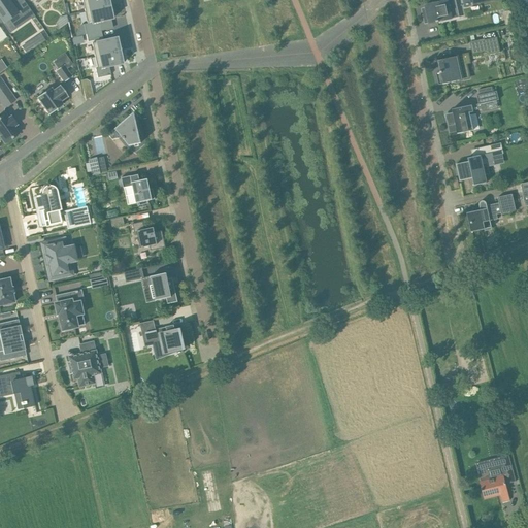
[(0,0),(0,17),(3,22),(8,19),(14,28),(33,15),(34,17),(23,0),(22,0),(13,6),(8,0),(0,0)]
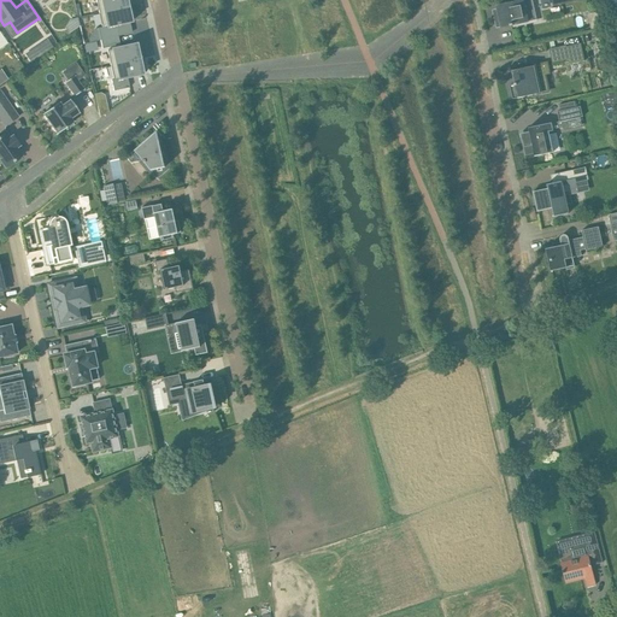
[(95,0),(99,13),(131,6),(129,0),(95,0)]
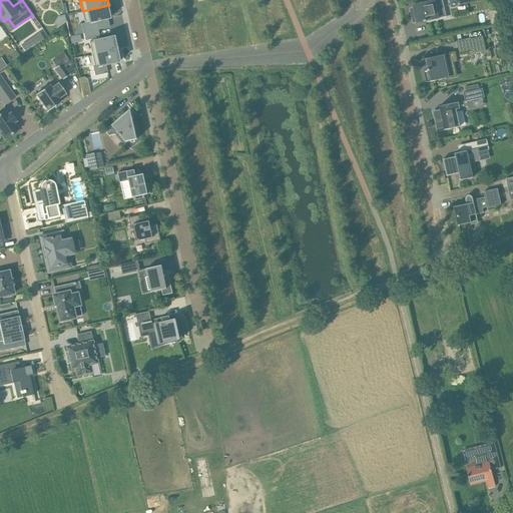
[(411,11),(413,23),(417,22),(417,23),(424,22),(426,21),(439,18),(438,14),(445,12),(443,4),(441,5),(439,0),(432,0),(431,0),(431,1),(413,5),(413,6),(414,8),(415,11),(411,11)]
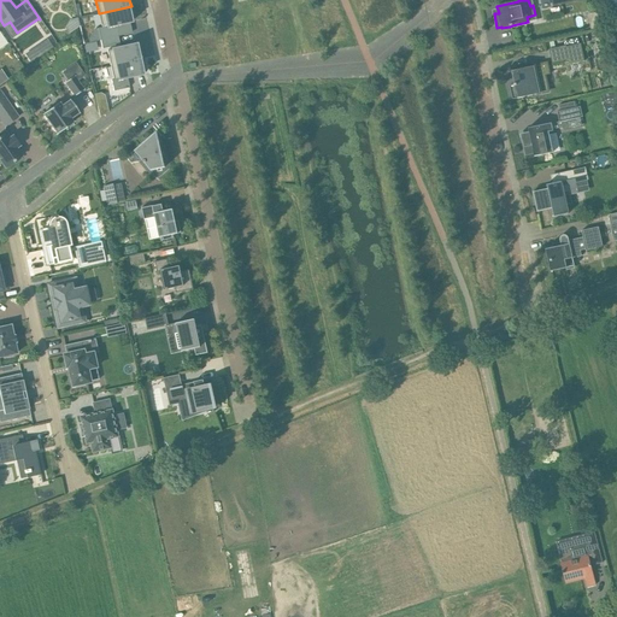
[(103,28),(98,28),(100,40),(118,36),(116,25),(130,22),(130,21),(131,21),(134,19),(131,6),(99,13),(103,28)]
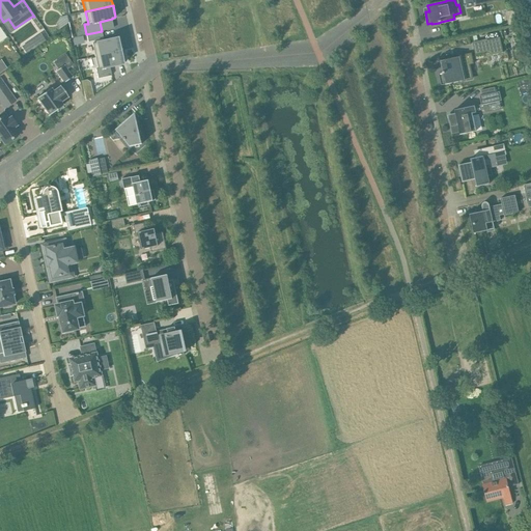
[(102,31),(86,34),(88,42),(103,38),(102,31)]
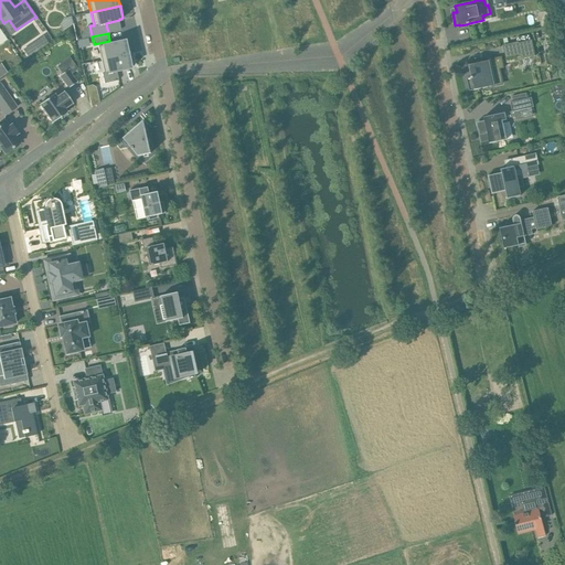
[(43,35),(22,50),(28,57),(49,43),(43,35)]
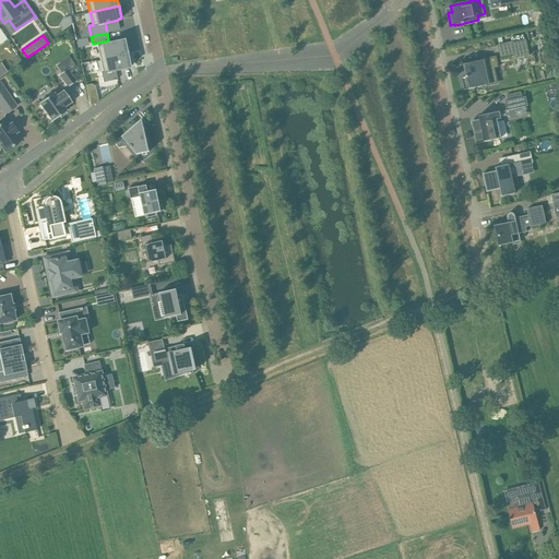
[(530,56),(526,39),(510,43),(513,59),(530,56)]
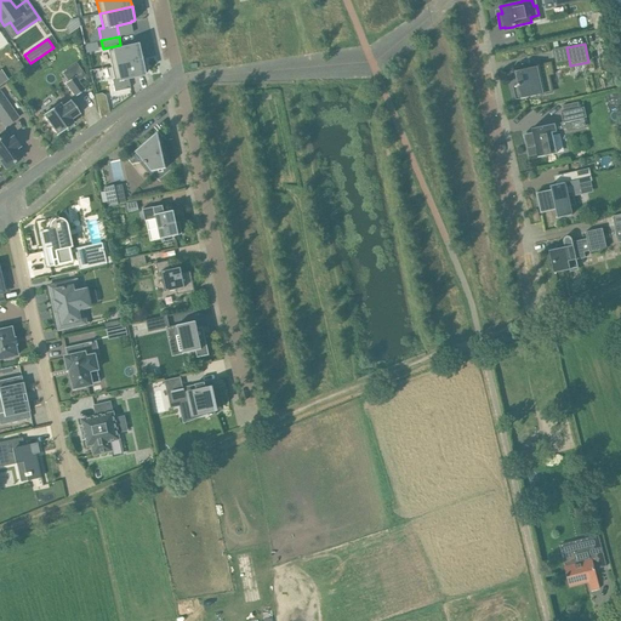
[(136,45),(108,51),(112,66),(143,58),(141,45),(138,45),(136,46),(136,45)]
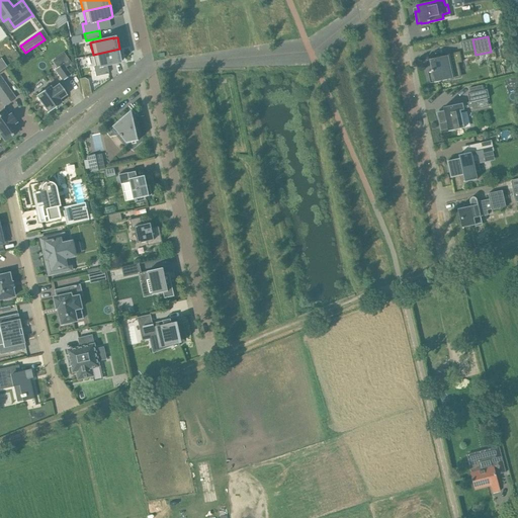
[(119,49),(93,55),(95,67),(93,67),(95,76),(108,74),(106,65),(119,63),(118,62),(120,61),(122,61),(119,49)]
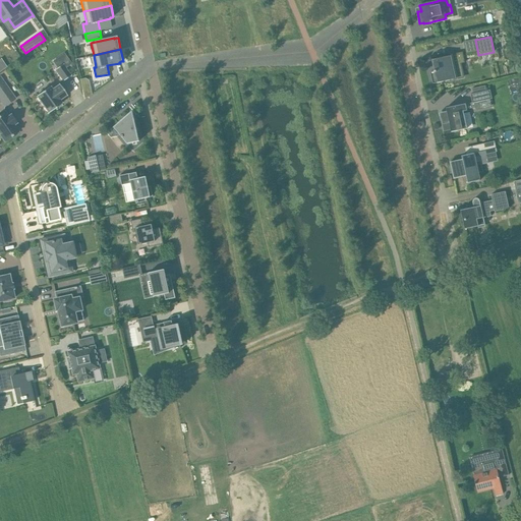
[(465,62),(463,54),(451,57),(451,56),(441,58),(442,62),(432,64),(432,65),(433,65),(435,71),(433,71),(430,72),(432,83),(437,83),(456,79),(456,78),(455,78),(453,70),(461,68),(460,63),(465,62)]
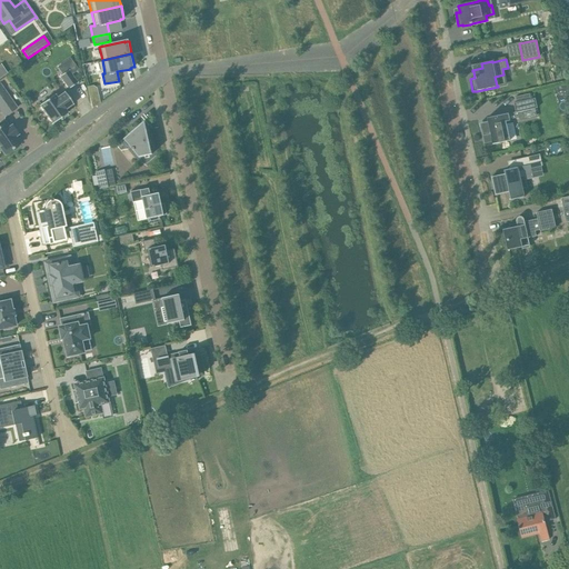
[(75,66),(60,77),(69,89),(78,82),(71,73),(78,69),(75,66)]
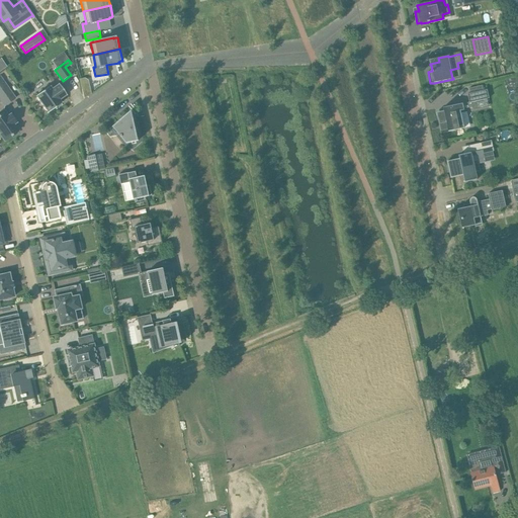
[(0,99),(4,105),(15,98),(0,76),(0,99)]
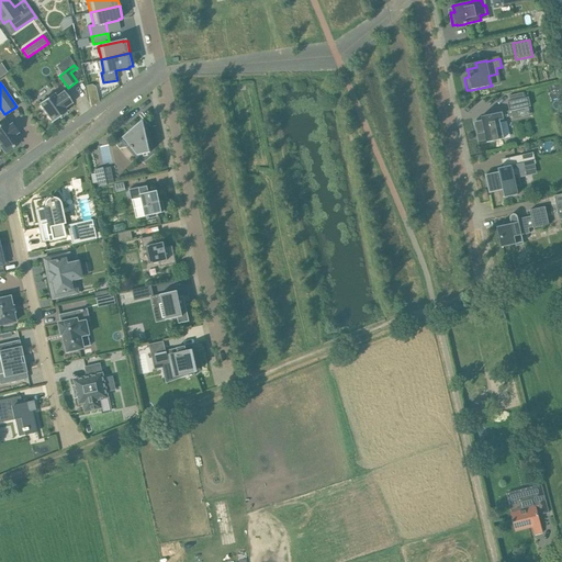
[(56,96),(54,93),(38,103),(52,122),(67,111),(65,109),(72,103),(64,91),(56,96)]
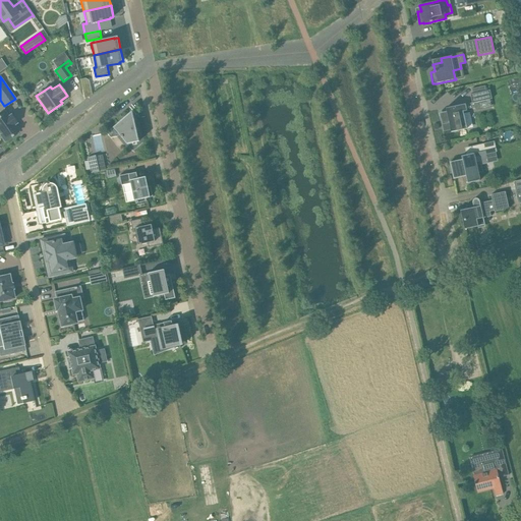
[(90,85),(81,87),(84,100),(92,95),(90,85)]
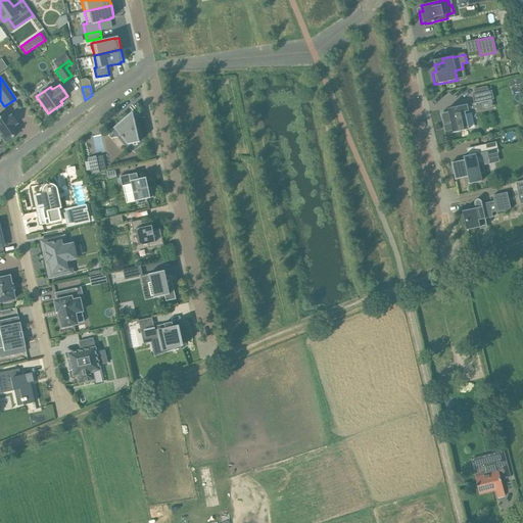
[(493,99),(491,90),(472,95),(474,103),(473,103),(474,104),(493,99)]
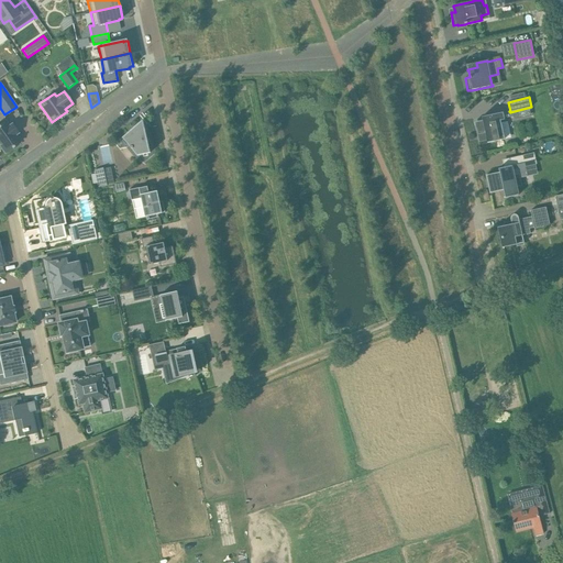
[(505,120),(503,112),(482,117),(483,121),(484,120),(485,123),(475,125),(479,142),(488,140),(488,142),(487,142),(487,143),(505,139),(500,121),(505,120)]
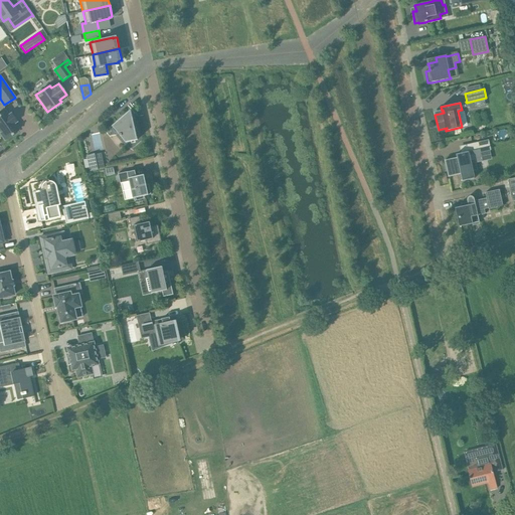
[(131,110),(117,122),(117,123),(118,122),(120,134),(119,134),(126,142),(138,140),(136,131),(138,131),(134,114),(132,114),(131,110)]
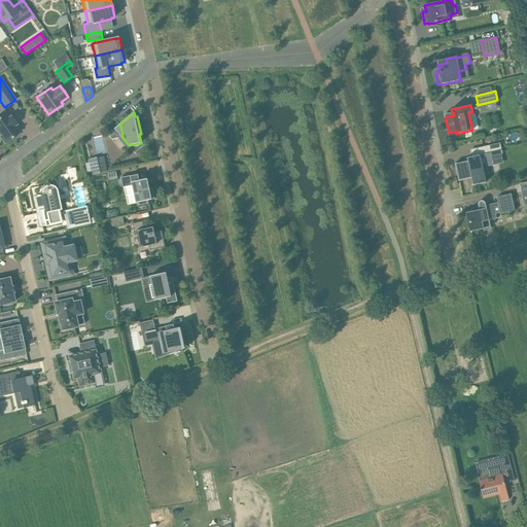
[(0,136),(4,143),(11,138),(12,139),(19,136),(18,134),(19,133),(14,127),(16,125),(10,116),(8,117),(4,113),(0,115),(0,136)]
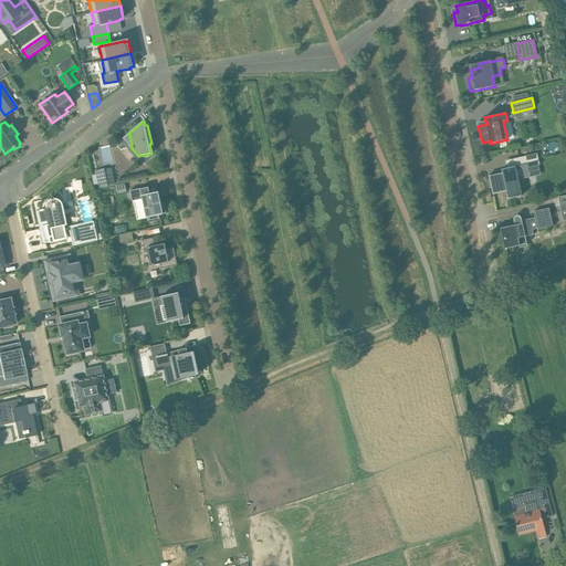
[(540,165),(537,154),(519,157),(521,169),(540,165)]
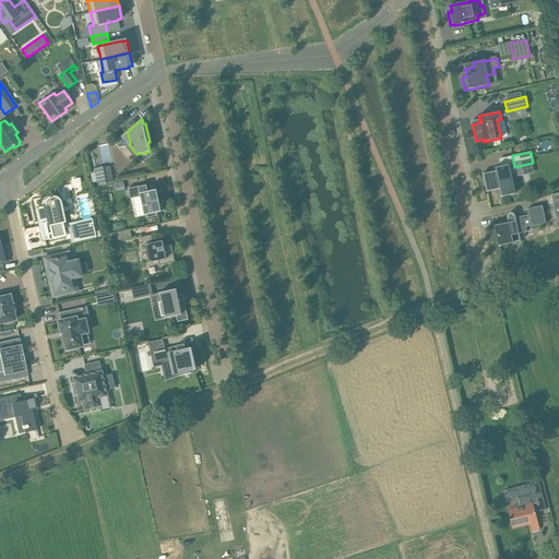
[(511,174),(509,165),(496,167),(496,171),(492,173),(491,171),(483,174),(487,192),(500,189),(501,197),(515,193),(513,186),(519,185),(515,173),(511,174)]
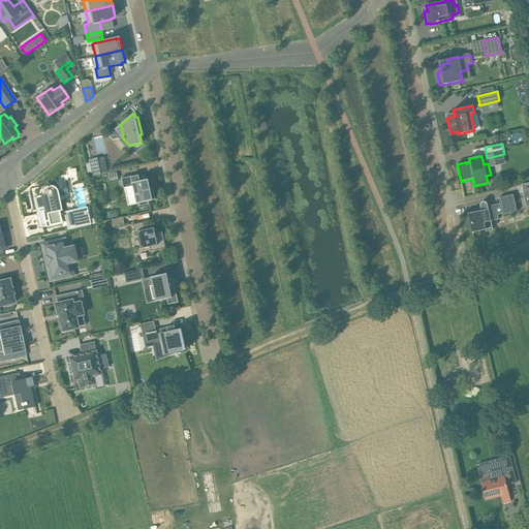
[(97,158),(89,160),(93,177),(100,175),(97,158)]
